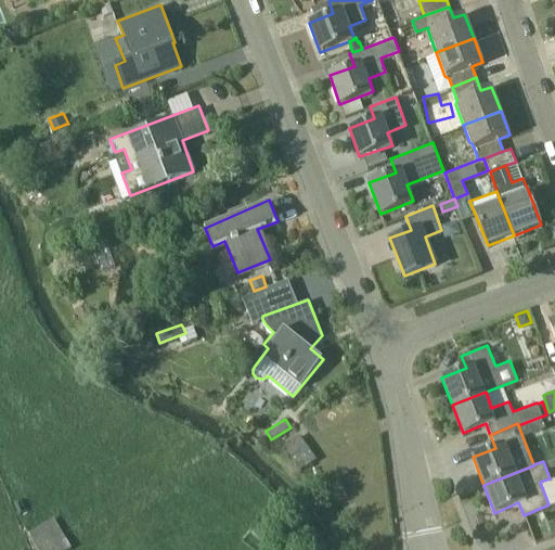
[(28,527),(39,549),(68,549),(52,515),(28,527)]
